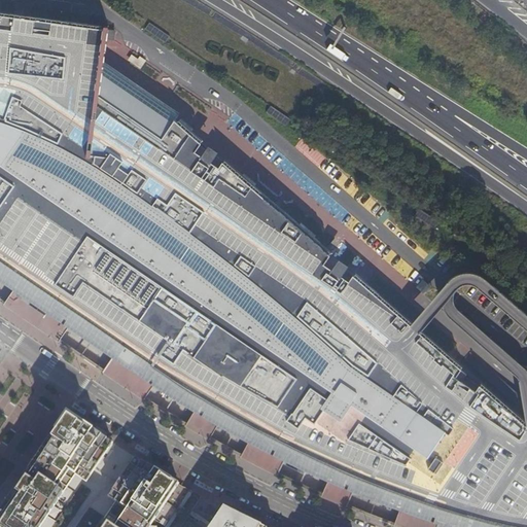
[(0,280),(13,290),(31,302),(40,287),(47,292),(55,296),(45,311),(47,312),(55,302),(76,316),(69,327),(113,357),(127,366),(134,355),(154,369),(147,380),(154,385),(196,411),(219,425),(250,442),(258,426),(284,440),(277,460),(286,460),(329,481),(342,486),(355,491),(395,506),(401,510),(414,514),(417,515),(419,507),(421,501),(424,502),(444,508),(440,522),(441,523),(455,526),(526,526),(526,424),(526,425),(521,419),(512,412),(505,406),(495,396),(490,392),(481,385),(475,392),(456,376),(462,369),(453,361),(444,353),(429,340),(390,307),(353,275),(350,279),(341,289),(318,270),(325,261),(330,255),(325,251),(240,177),(222,162),(220,164),(210,176),(188,157),(197,147),(201,143),(199,142),(187,132),(174,120),(178,115),(102,64),(103,26),(55,21),(0,13),(0,280)]
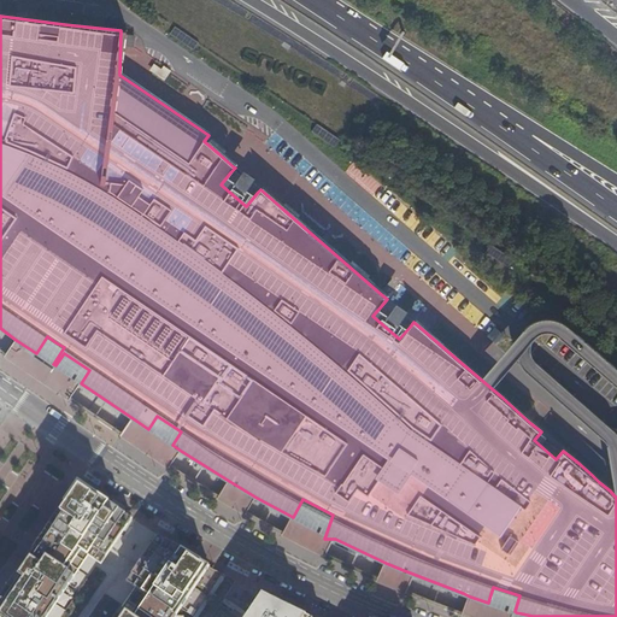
[(193,51),(198,43),(174,27),(169,34),(193,51)]
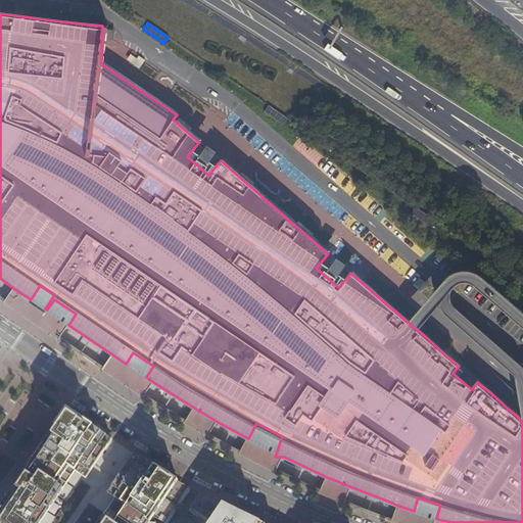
[(288,119),(268,105),(264,111),(284,125),(288,119)]
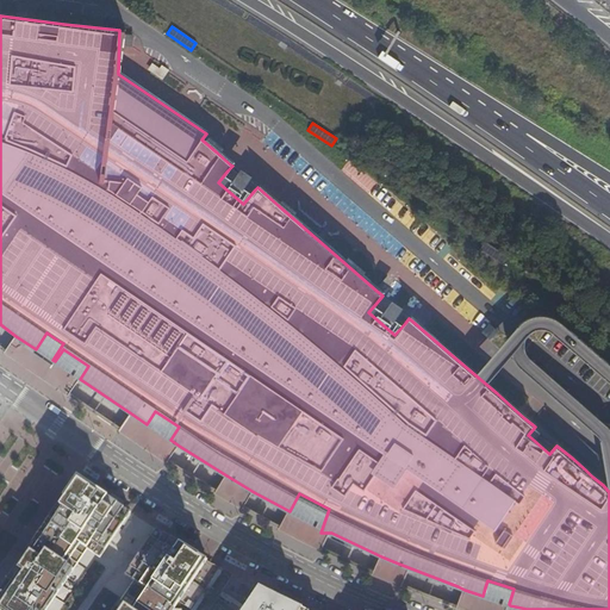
[(257,187),(232,166),(228,170),(218,182),(243,204),(255,190),(257,187)]
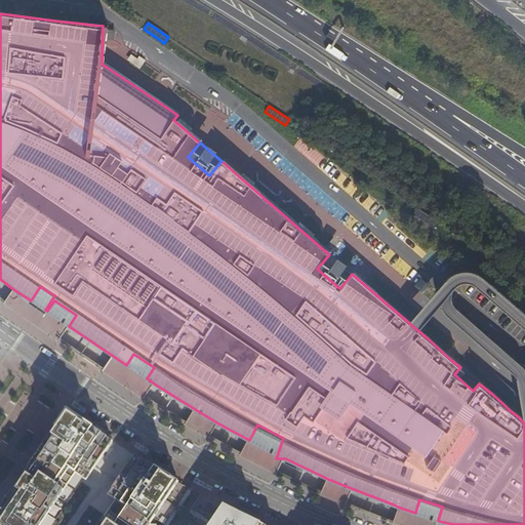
[(437,221),(417,208),(414,214),(433,228),(437,221)]
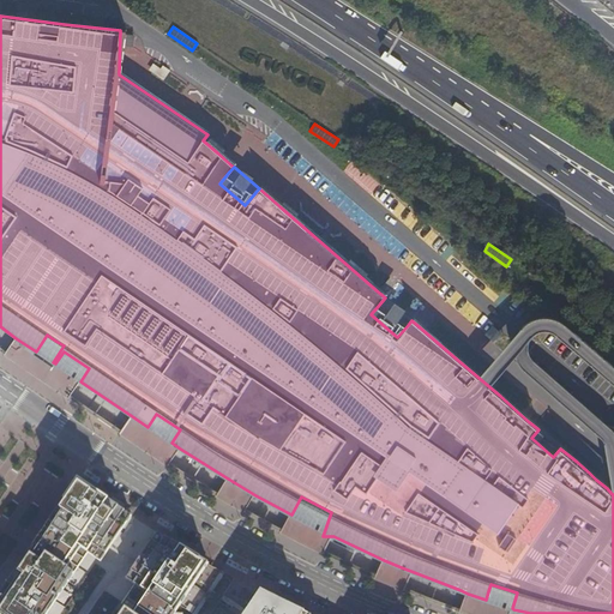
[(393,272),(398,259),(387,256),(383,269),(393,272)]
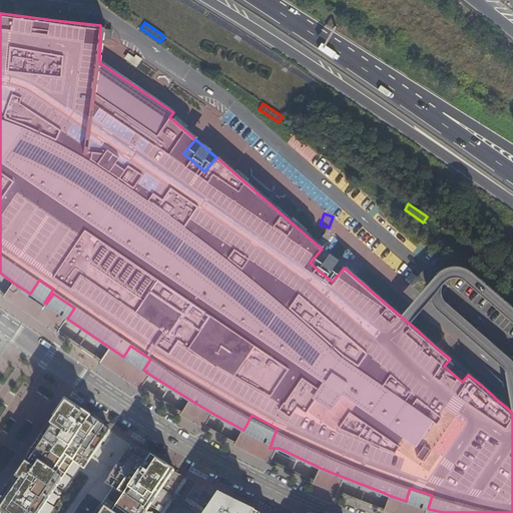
[(344,268),(322,248),(317,254),(310,263),(332,282),(341,272),(344,268)]
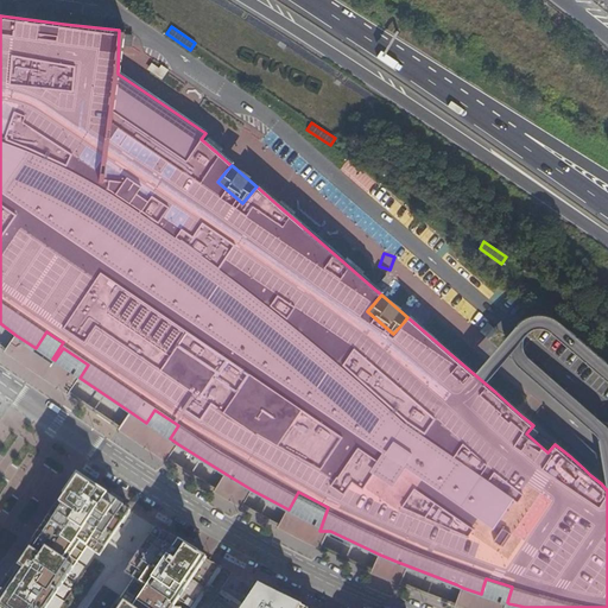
[(533,379),(576,416),(588,425),(591,429),(597,432),(603,435),(607,435),(607,361),(580,337),(570,330),(562,322),(551,316),(549,315),(540,314),(531,316),(526,317),(520,322),(514,329),(511,337),(510,344),(512,354),(517,363),(524,369),(533,379)]
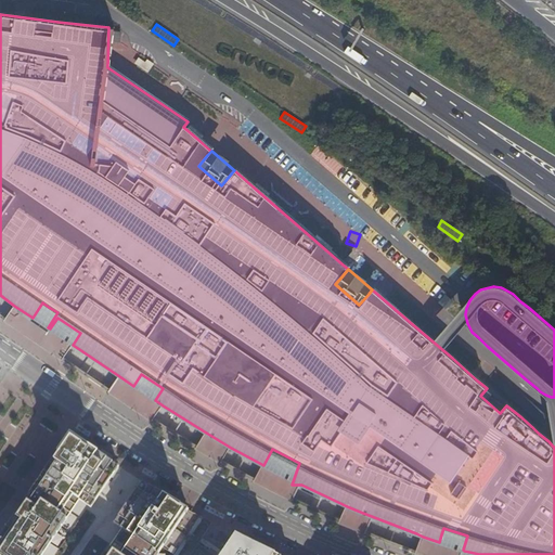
[(14,306),(4,320),(3,322),(28,338),(62,361),(63,359),(73,345),(80,333),(57,318),(50,328),(48,327),(57,312),(50,308),(42,302),(33,318),(14,306)]
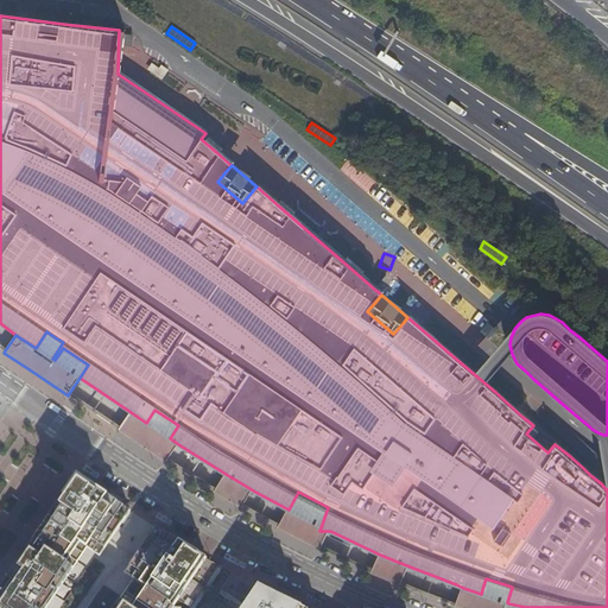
[(572,445),(578,437),(544,406),(536,415),(572,445)]
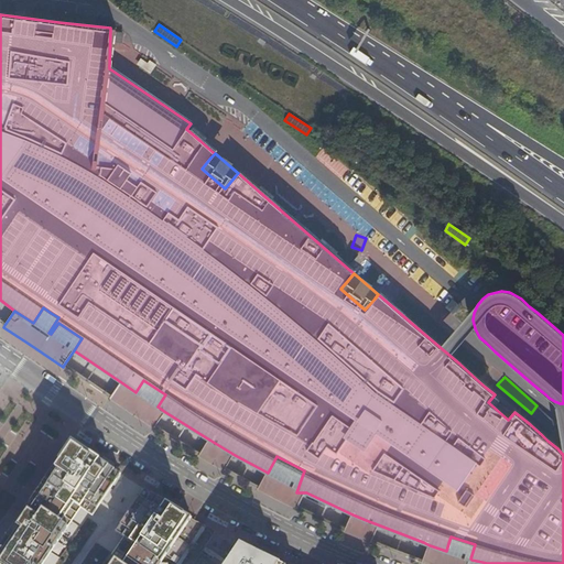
[(110,399),(155,429),(165,412),(158,407),(165,394),(143,380),(136,392),(121,382),(110,399)]
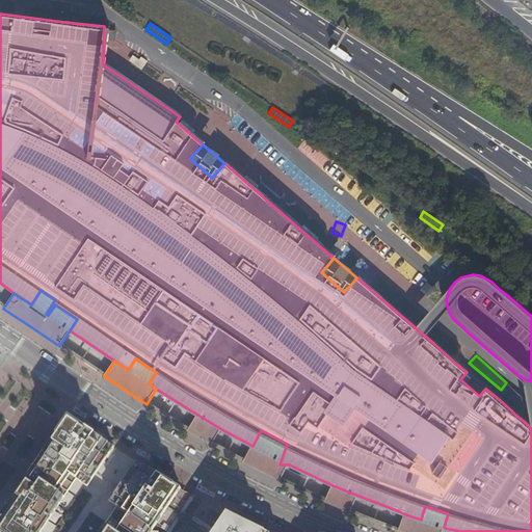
[(485,389),(467,372),(460,379),(479,396),(485,389)]
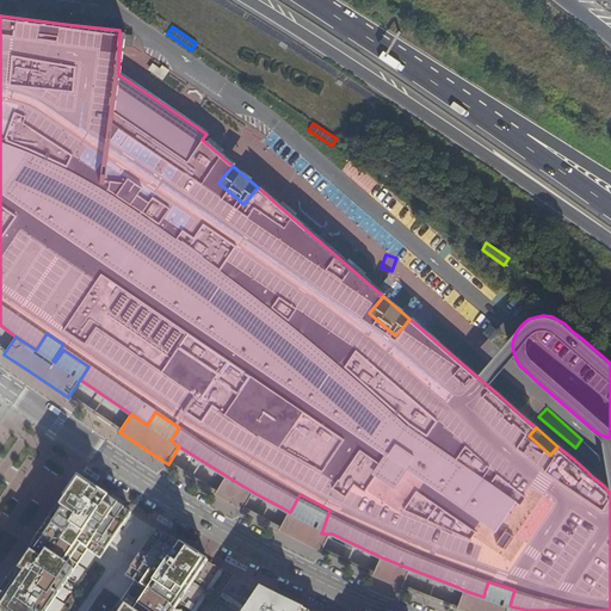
[(593,463),(600,455),(581,439),(575,448),(593,463)]
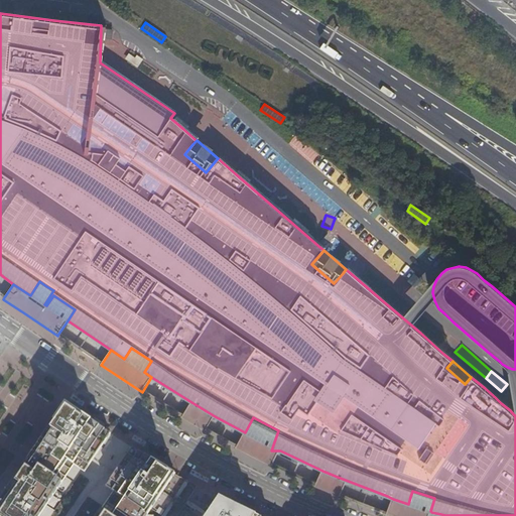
[(182,417),(206,431),(215,416),(191,402),(182,417)]
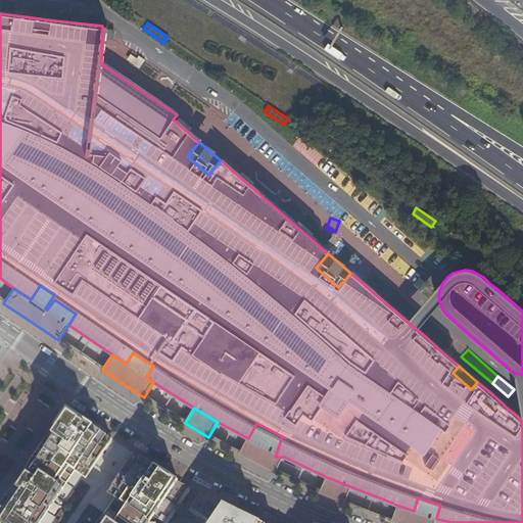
[(111,439),(67,410),(0,509),(0,522),(40,522),(80,465),(90,472),(111,439)]
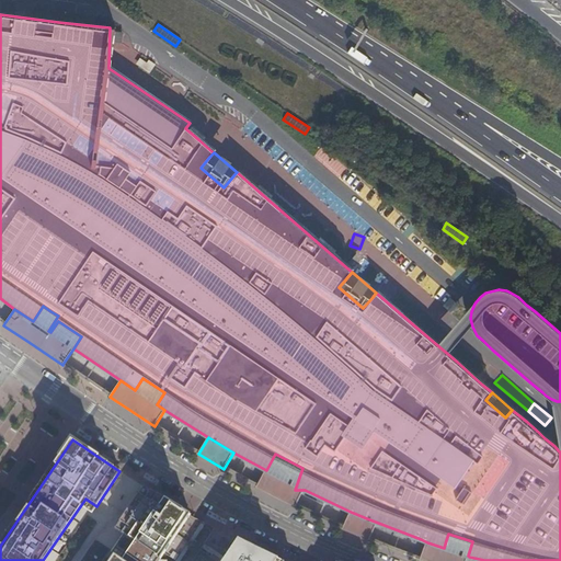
[(266,470),(295,490),(302,468),(275,454),(266,470)]
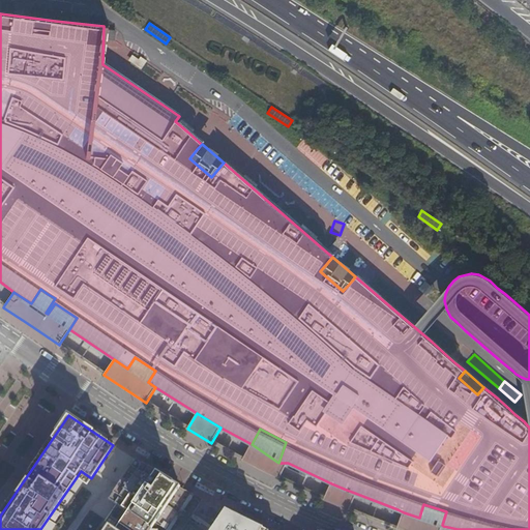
[(0,468),(15,447),(0,437),(0,468)]
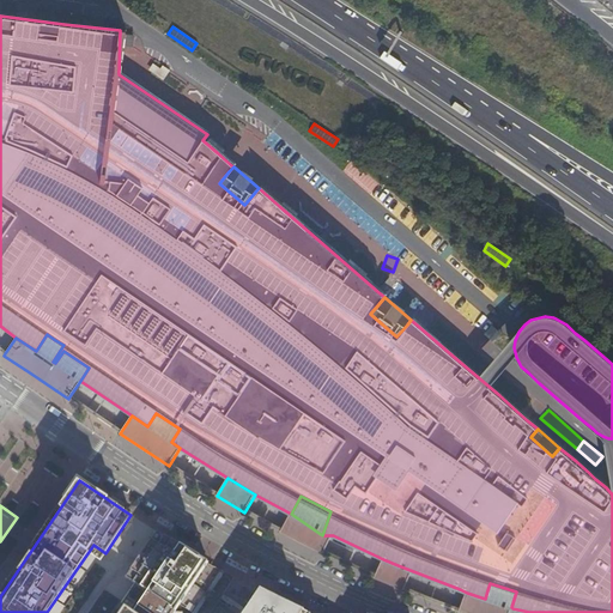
[(323,554),(333,535),(322,535),(291,514),(281,532),(298,541),(323,554)]
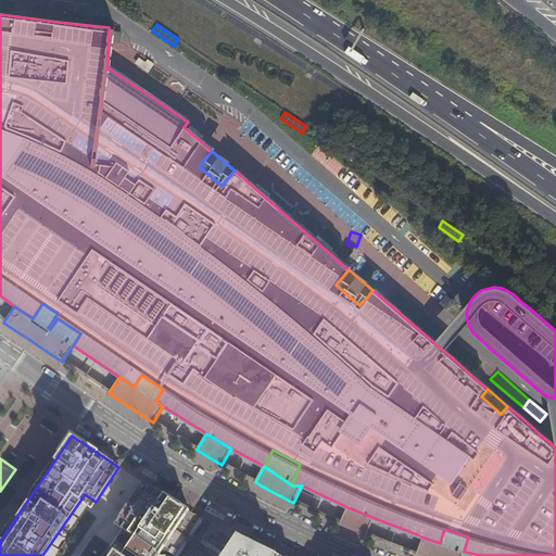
[(189,510),(143,483),(119,517),(127,522),(123,530),(104,555),(159,555),(172,536),(182,544),(201,518),(189,512),(189,510)]
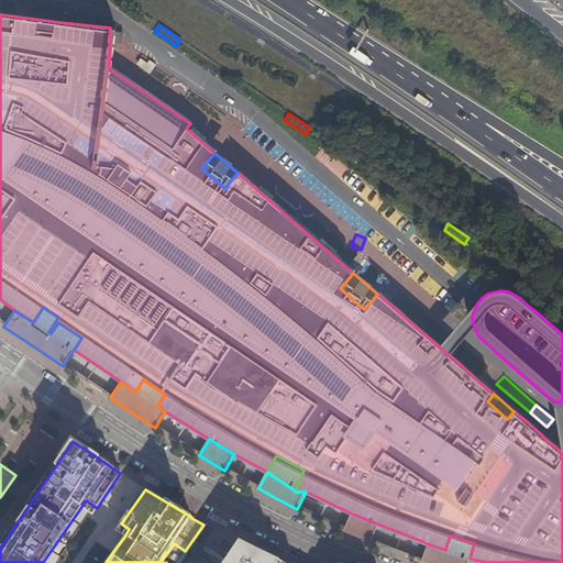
[(355,536),(372,543),(379,525),(365,519),(352,514),(344,531),(350,533),(353,534),(355,536)]
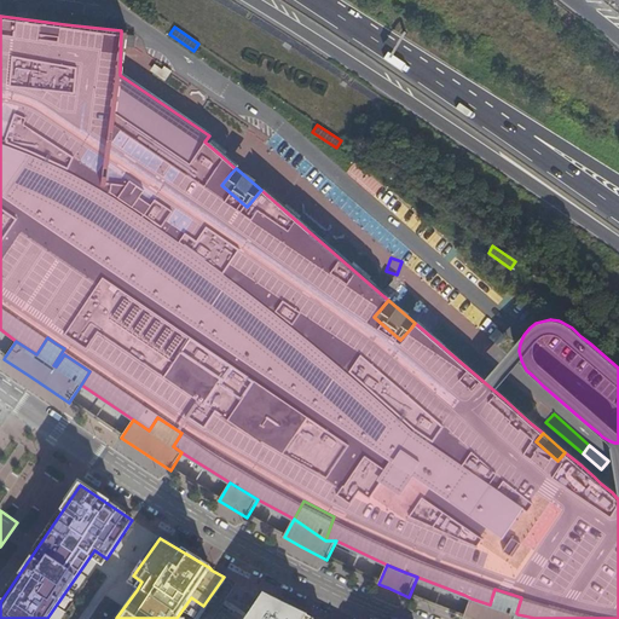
[(515,618),(518,614),(516,613),(521,597),(498,590),(495,589),(492,596),(490,605),(486,603),(472,599),(464,618),(466,618),(515,618)]
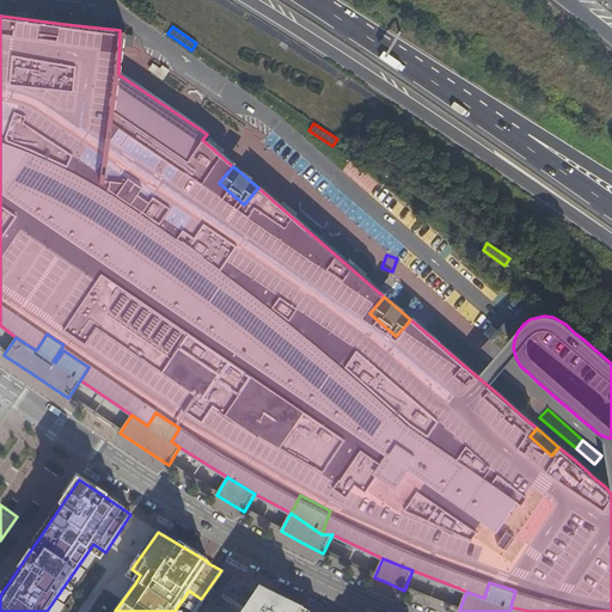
[(303,611),(292,606),(261,592),(259,592),(245,611),(303,611)]
